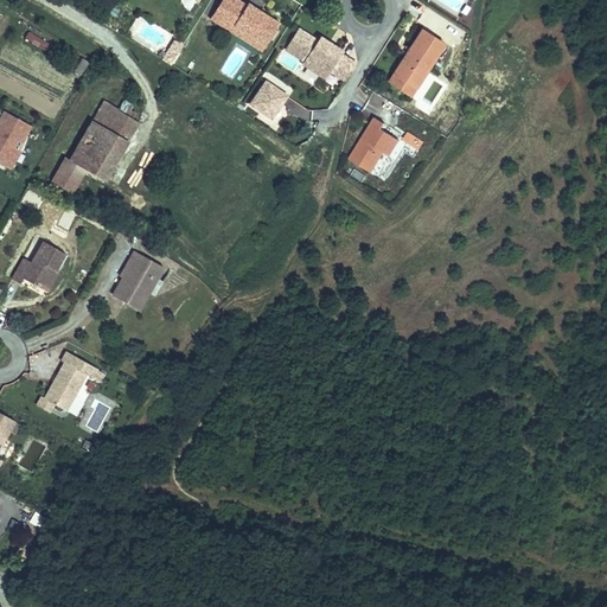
[(211,0),(200,0),(196,7),(203,12),(211,0)]
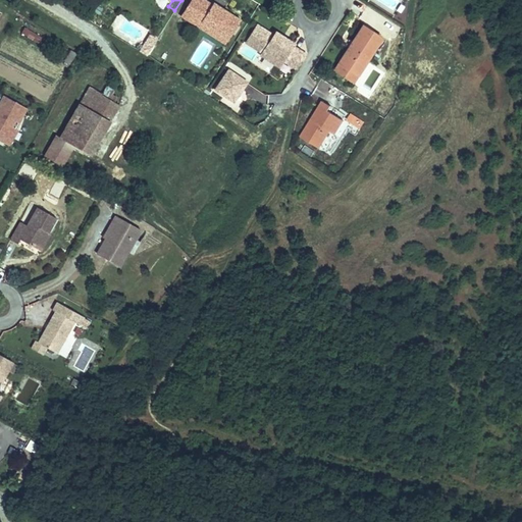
[(181,0),(174,10),(186,17),(189,12),(215,31),(227,11),(210,0),(181,0)]
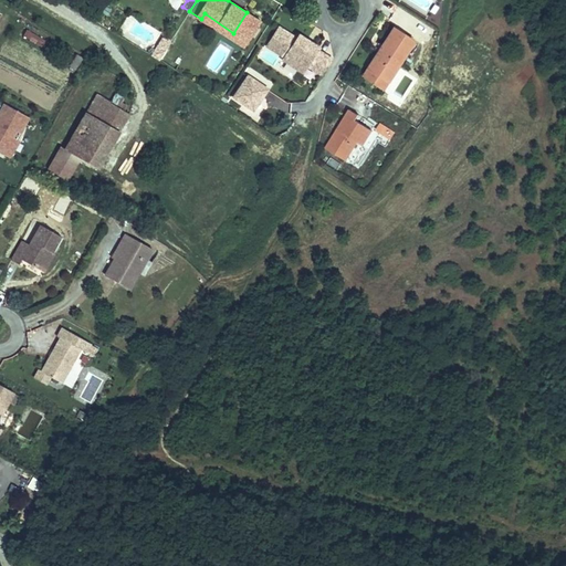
[(233,33),(205,13),(201,19),(230,39),(233,33)]
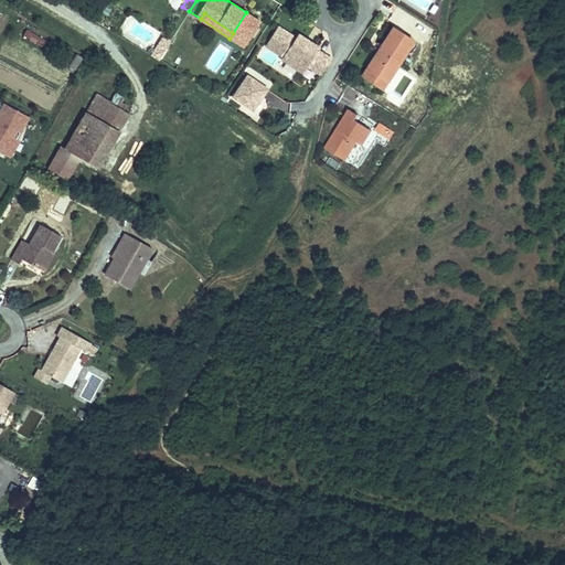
[(264,21),(253,39),(269,50),(268,53),(287,65),(291,59),(307,68),(317,54),(301,43),(304,41),(284,29),(281,32),(264,21)]
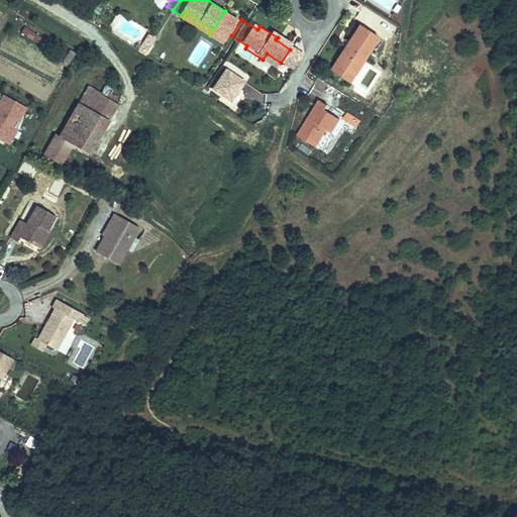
[(346,22),(322,60),(341,72),(366,35),(346,22)]
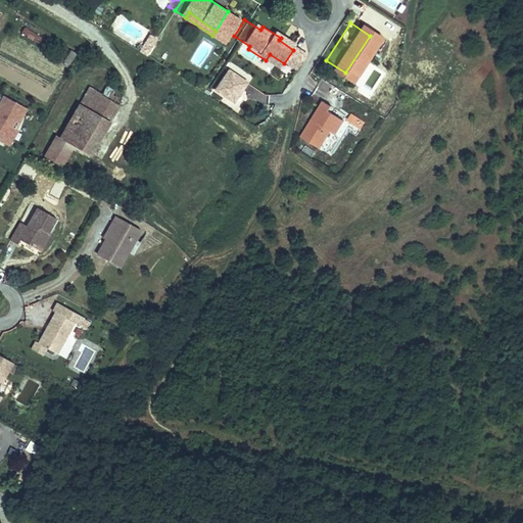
[(22,29),(20,38),(39,43),(42,35),(22,29)]
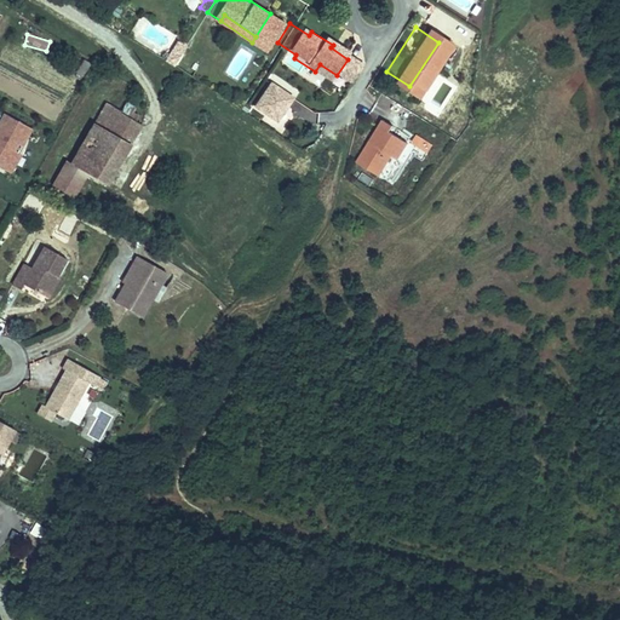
[(159,34),(147,52),(155,58),(167,40),(159,34)]
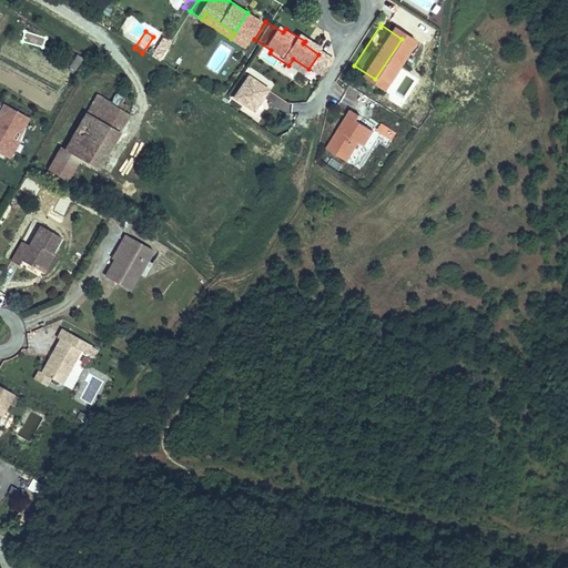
[(160,60),(172,41),(164,37),(152,54),(160,60)]
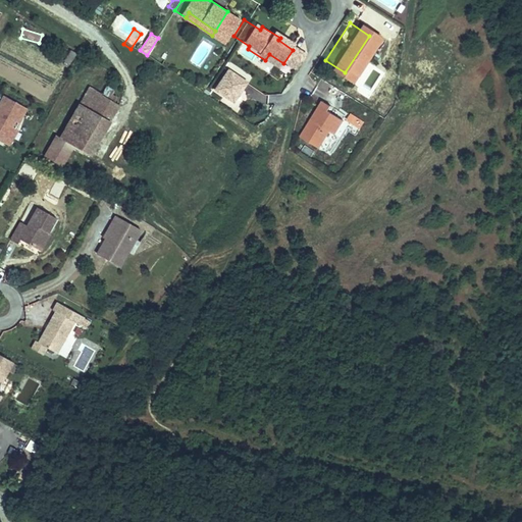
[(325,60),(320,67),(340,81),(345,72),(325,60)]
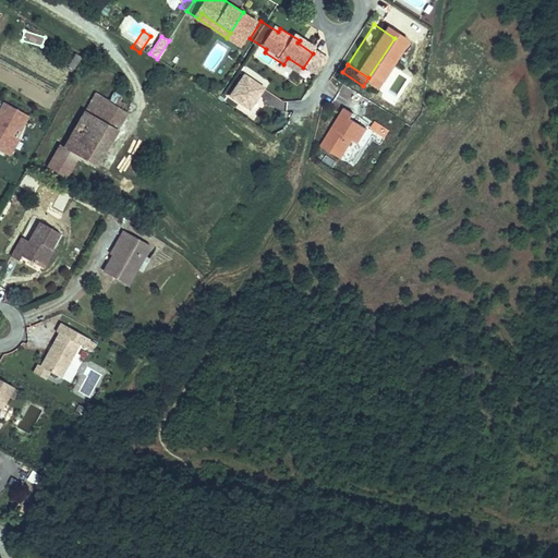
[(156,83),(161,87),(169,73),(167,71),(156,83)]
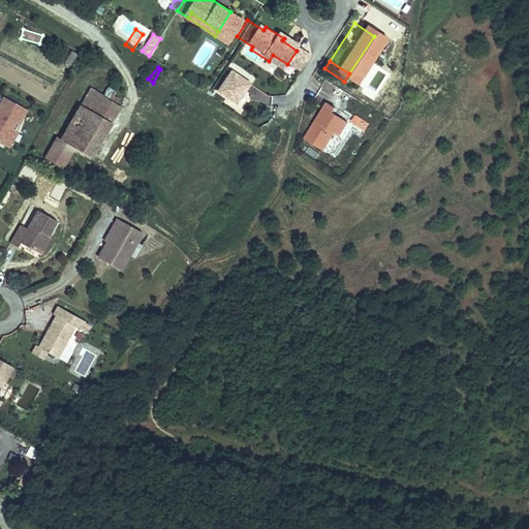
[(236,106),(252,83),(231,68),(215,91),(236,106)]
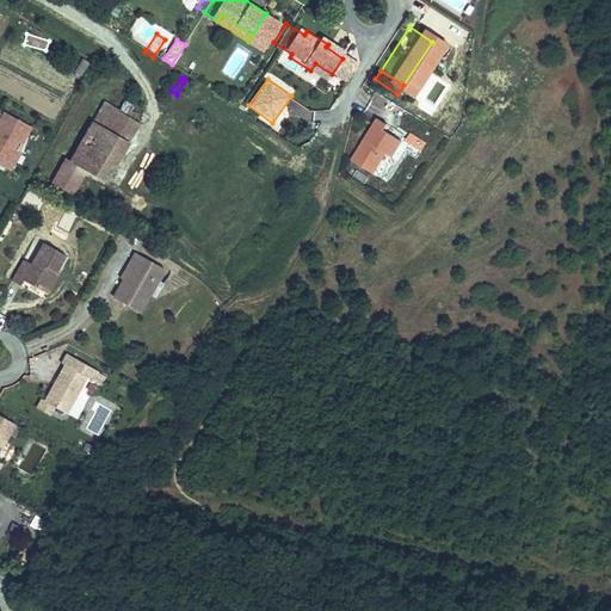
[(124,92),(119,104),(131,110),(135,104),(130,102),(134,97),(124,92)]
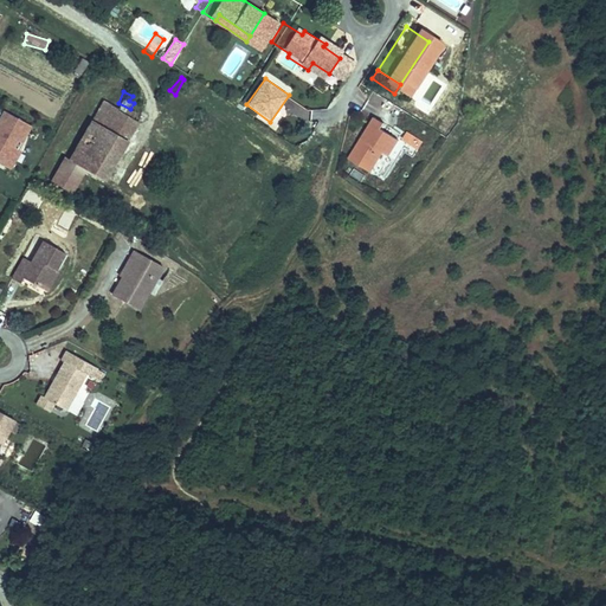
[(64,147),(55,166),(75,178),(85,159),(104,168),(126,127),(110,118),(118,103),(101,94),(71,150),(64,147)]
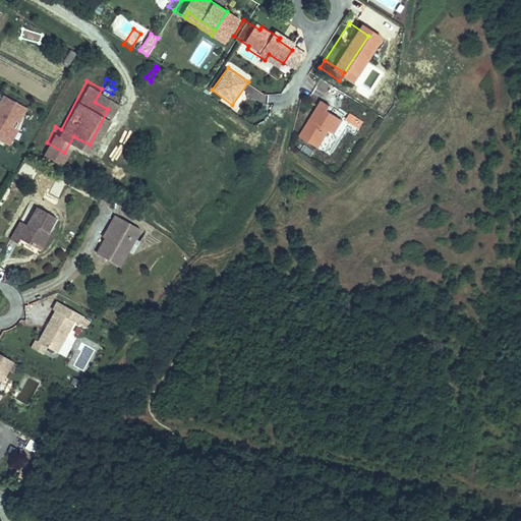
[(112,94),(102,89),(95,102),(108,109),(115,96),(112,94)]
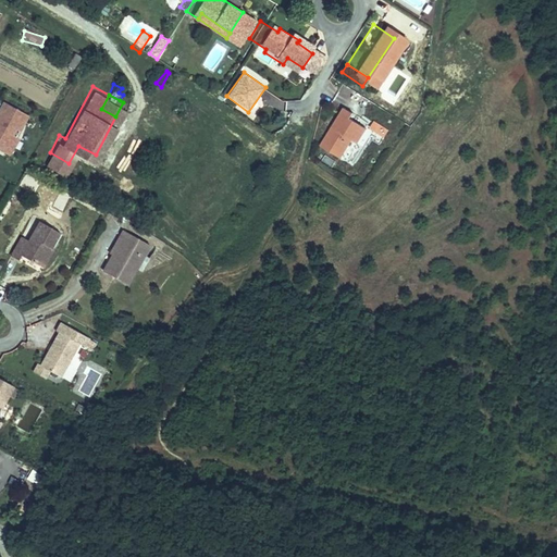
[(2,101),(0,104),(0,151),(9,157),(31,116),(2,101)]
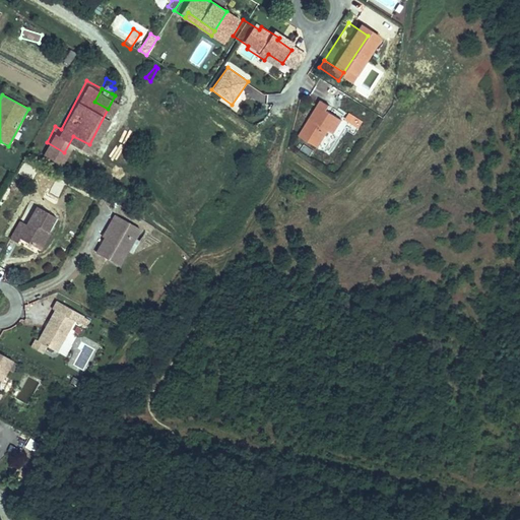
[(315,103),(307,98),(283,132),(301,143),(312,127),(317,130),(326,117),(312,107),(315,103)]
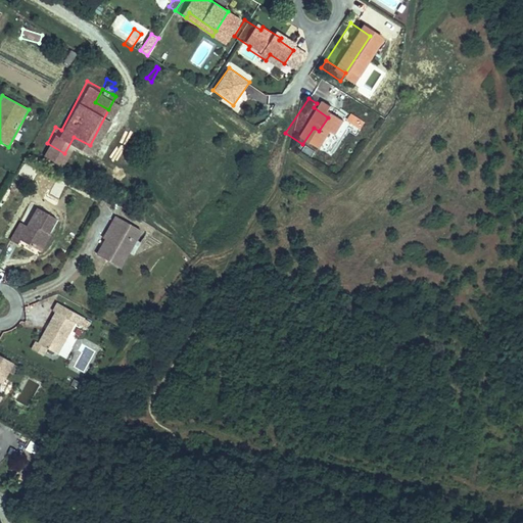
[(319,131),(314,128),(302,144),(307,148),(319,131)]
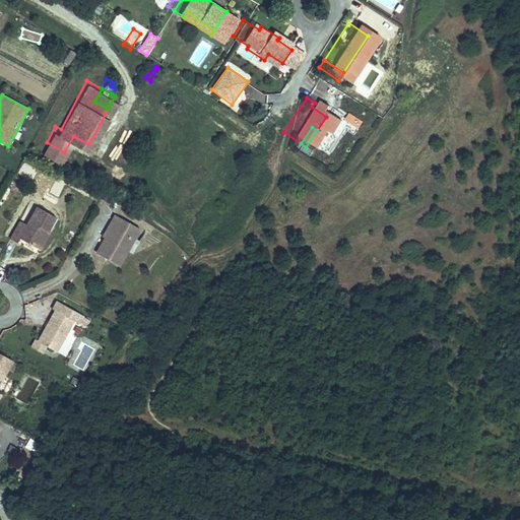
[(64,152),(47,142),(45,145),(63,155),(64,152)]
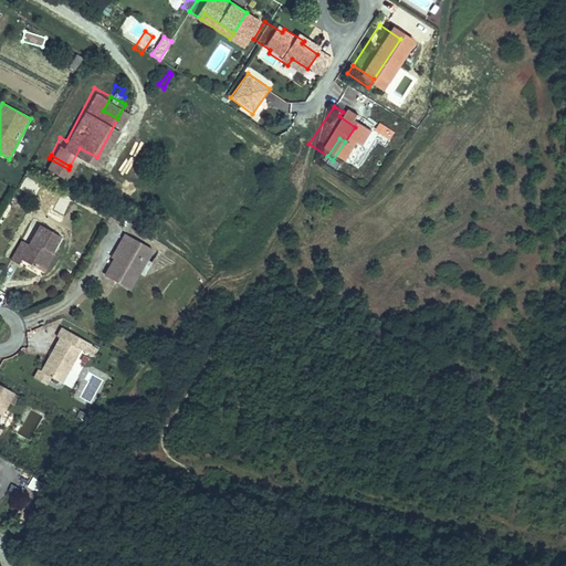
[(16,233),(3,254),(12,260),(14,254),(31,264),(41,247),(44,249),(55,229),(35,218),(24,238),(16,233)]
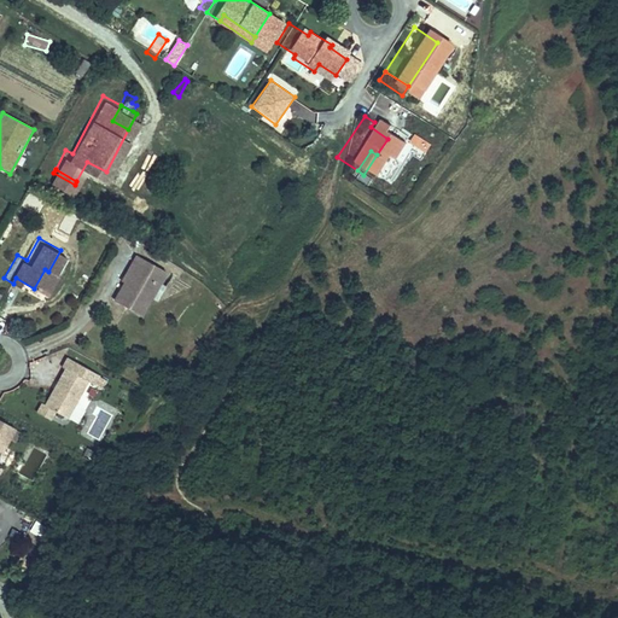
[(112,283),(101,301),(126,314),(153,273),(124,256),(118,267),(123,270),(115,285),(112,283)]
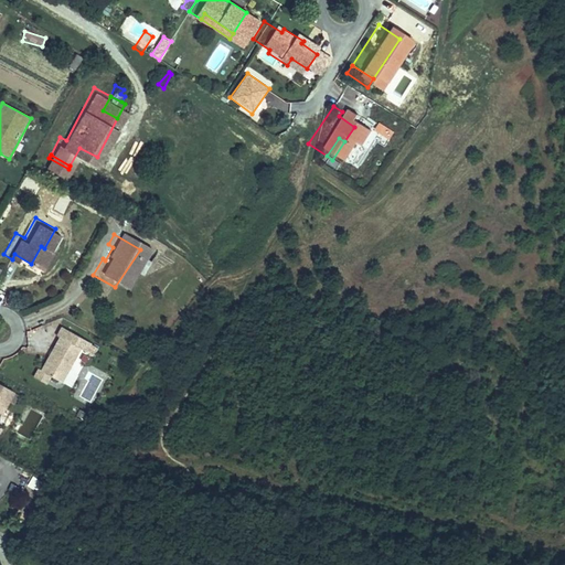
[(113,247),(108,244),(100,257),(103,258),(105,260),(113,247)]
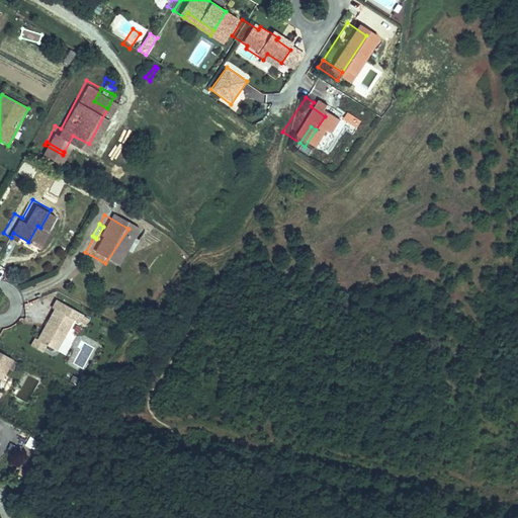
[(37,226),(28,242),(34,245),(44,229),(40,228),(37,226)]
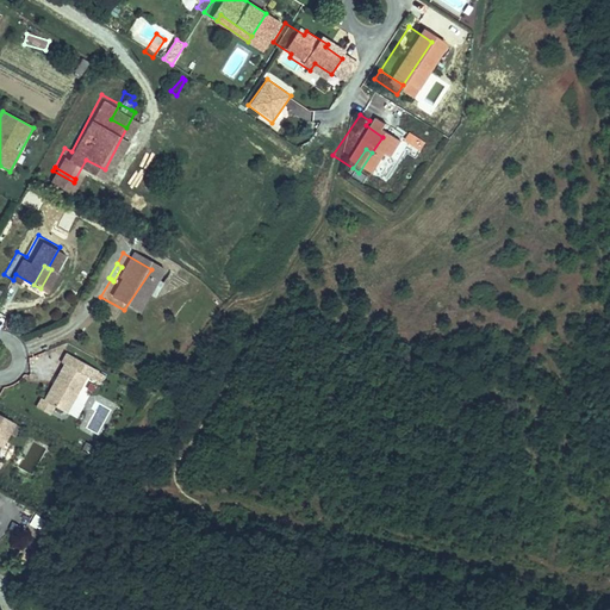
[(39,399),(50,406),(75,368),(69,366),(74,358),(54,346),(49,353),(53,355),(29,393),(39,399)]
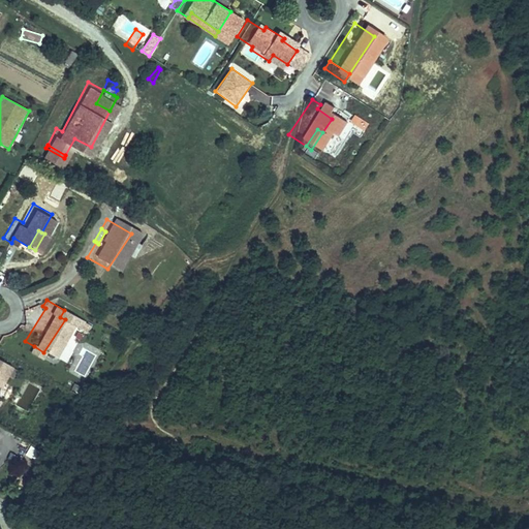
[(29,355),(34,346),(25,341),(22,338),(16,346),(29,355)]
